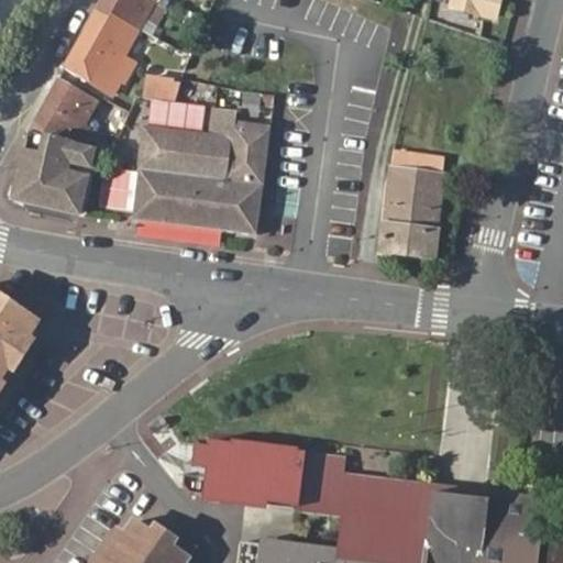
[(146,21),(157,28),(172,0),(101,0),(94,14),(119,28),(120,28),(122,23),(140,33),(146,21)]
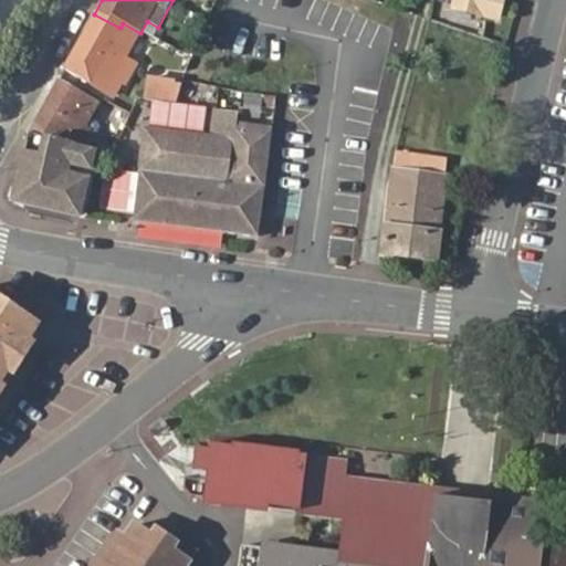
[(452,0),(452,4),(496,17),(500,0),(452,0)]
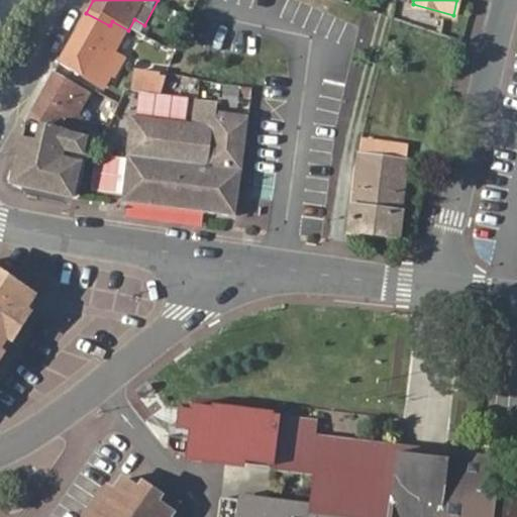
[(57,64),(80,76),(109,25),(86,13),(57,64)]
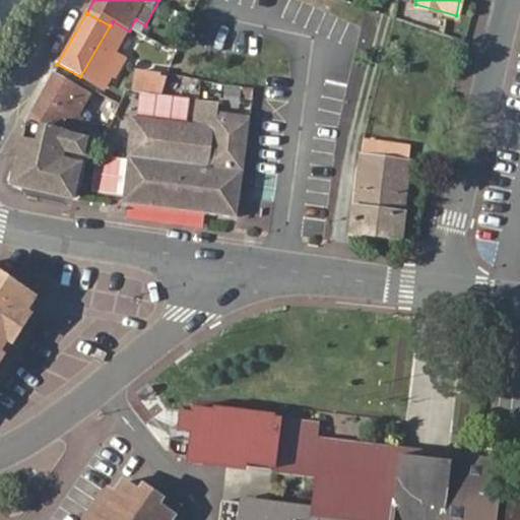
[(129,30),(140,36),(145,25),(135,19),(129,30)]
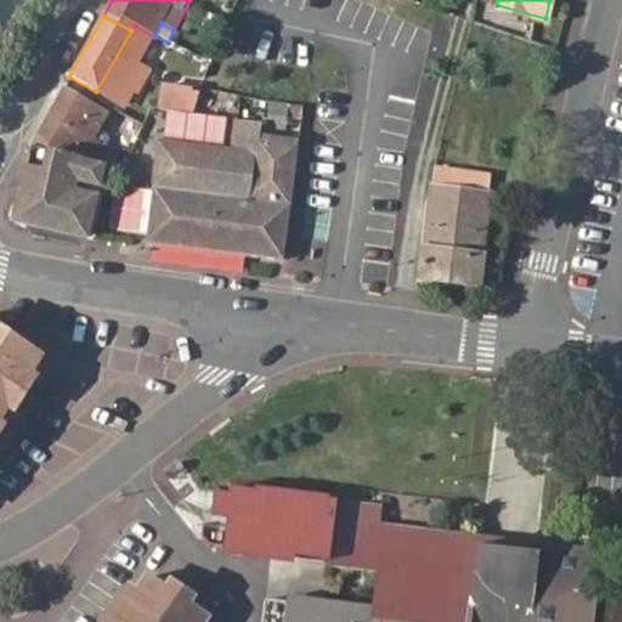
[(124,86),(137,92),(151,69),(140,62),(154,37),(135,26),(133,30),(131,30),(96,91),(114,102),(124,86)]
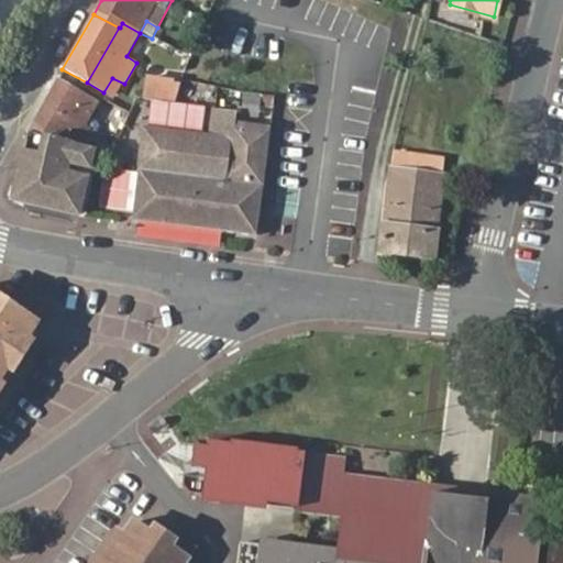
[(145,98),(172,100),(173,81),(146,78),(145,98)]
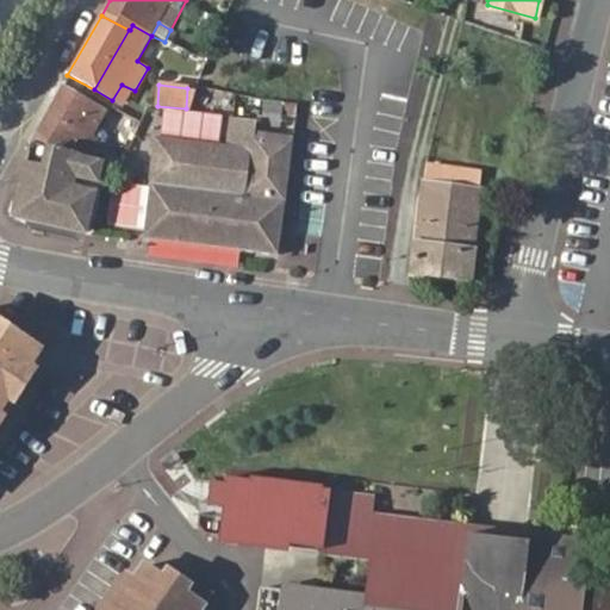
[(95,141),(91,138),(104,113),(60,89),(29,142),(47,147),(86,157),(95,141)]
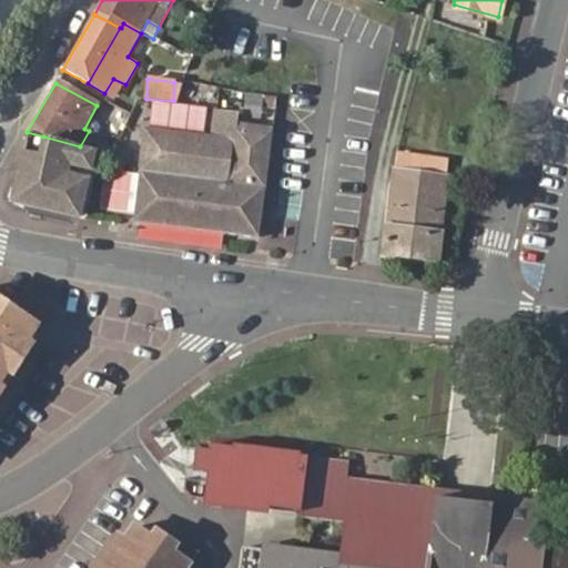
[(265,107),(267,95),(247,91),(243,117),(263,120),(265,107)]
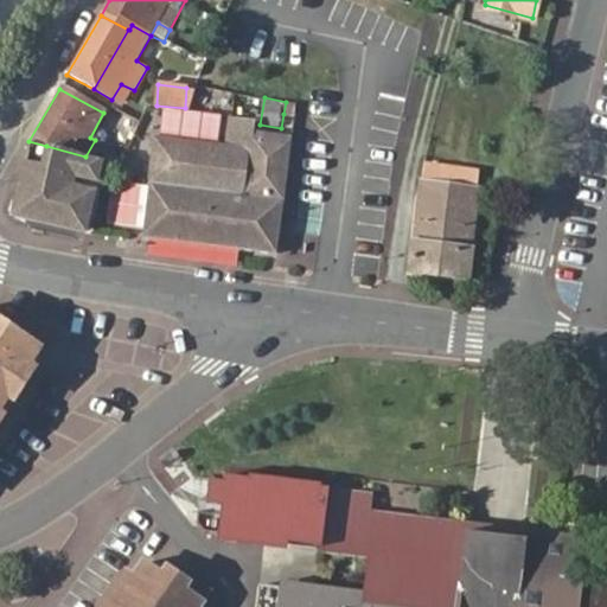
[(293,116),(295,103),(286,102),(283,114),(293,116)]
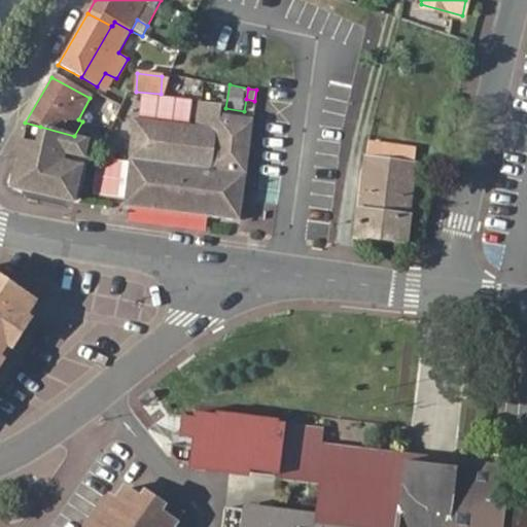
[(200,105),(197,130),(134,121),(124,204),(240,220),(252,123),(216,117),(217,108),(200,105)]
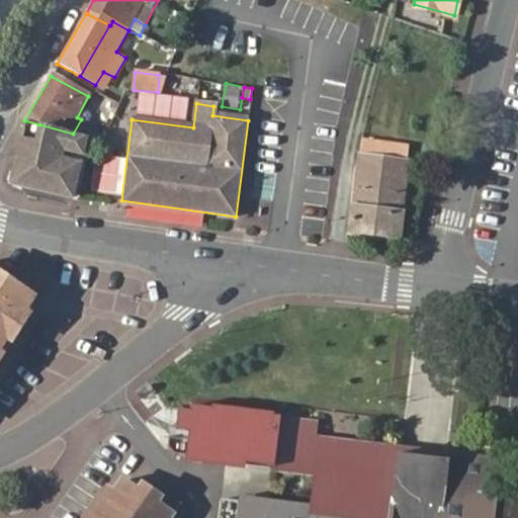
[(24,120),(21,126),(19,138),(36,142),(39,124),(24,120)]
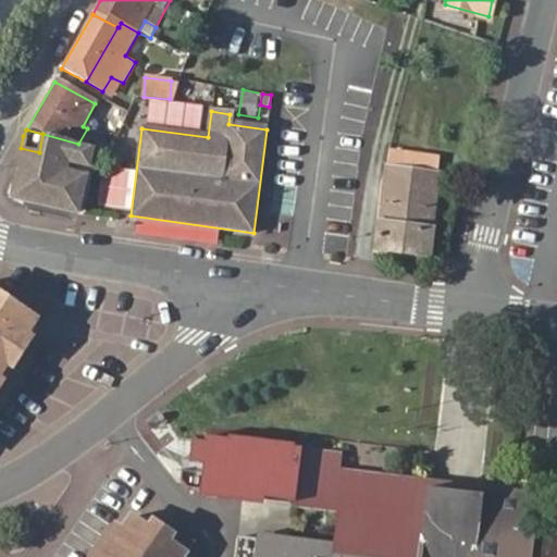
[(24,200),(77,210),(90,147),(84,145),(78,144),(42,134),(39,152),(21,148),(15,182),(24,200)]
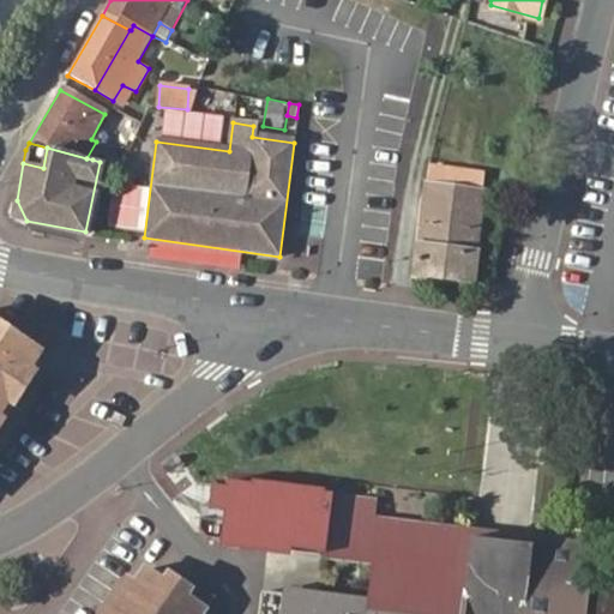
[(485,173),(429,164),(427,182),(483,191),(485,173)]
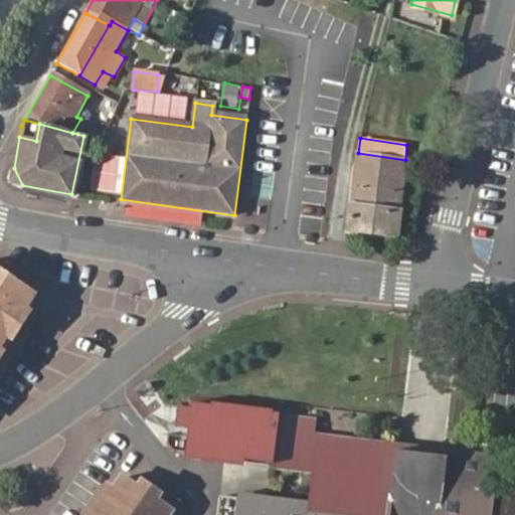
[(405,160),(358,153),(347,231),(396,237),(405,160)]
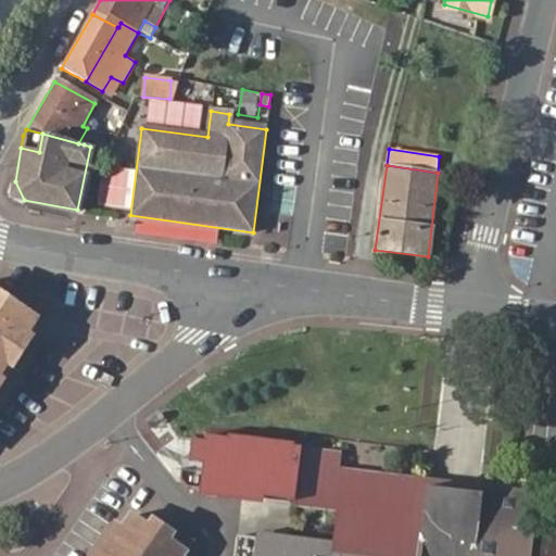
[(13,191),(16,198),(24,200),(15,181),(13,191)]
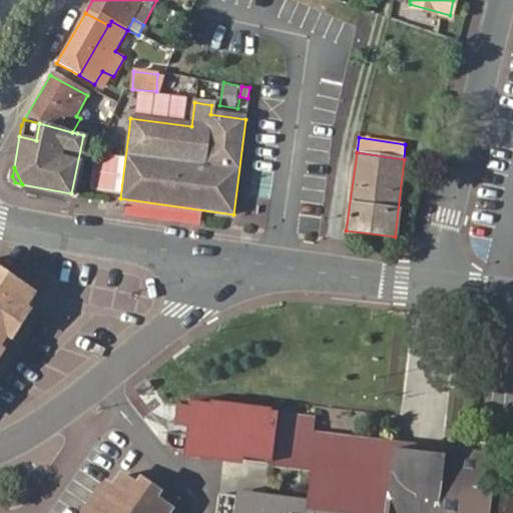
[(395,236),(346,230),(346,234),(395,240),(395,236)]
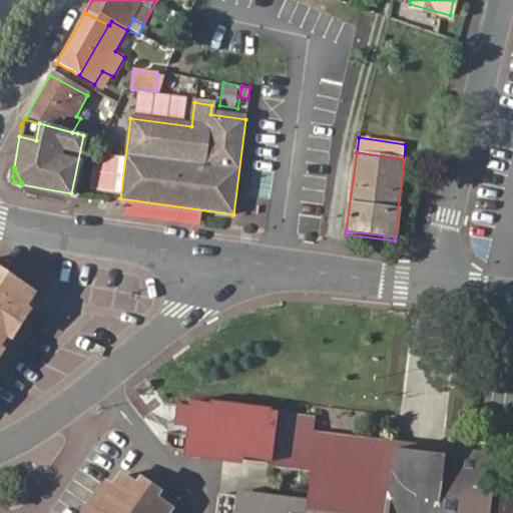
[(0,346),(7,337),(27,307),(35,294),(0,269),(0,346)]
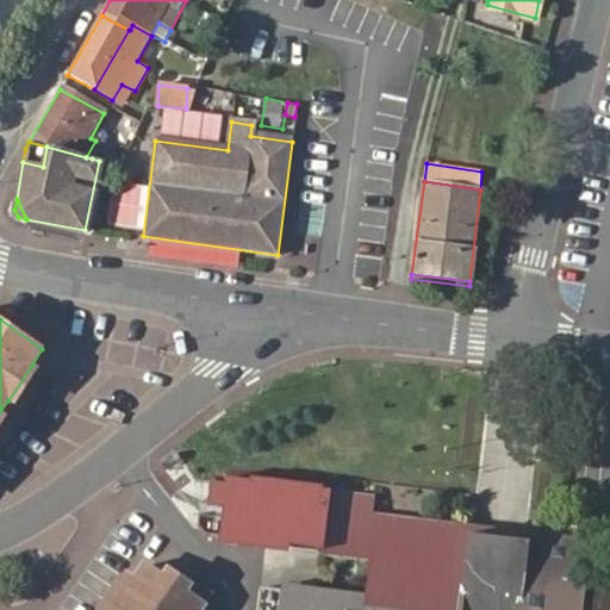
[(17,398),(33,372),(32,365),(8,400),(17,398)]
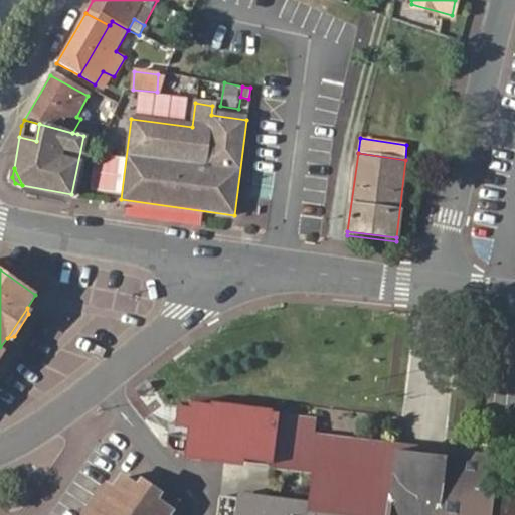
[(514,449),(448,440),(426,437),(403,434),(326,423),(328,412),(256,402),(248,462),(320,472),(317,489),(246,480),(241,514),(514,514),(514,489),(511,489),(514,455),(514,449)]
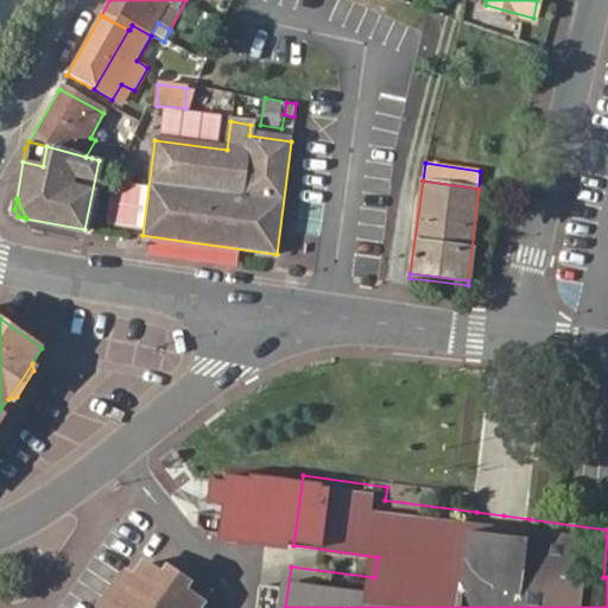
[(204,607),(206,606),(192,596),(189,602),(181,599),(185,591),(164,577),(160,582),(152,577),(157,571),(145,564),(134,580),(114,607),(204,607)]
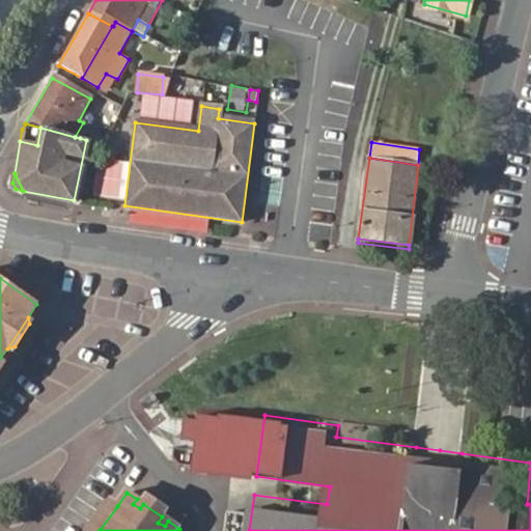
[(163,518),(166,511),(146,497),(141,502),(143,504),(162,516),(163,518)]
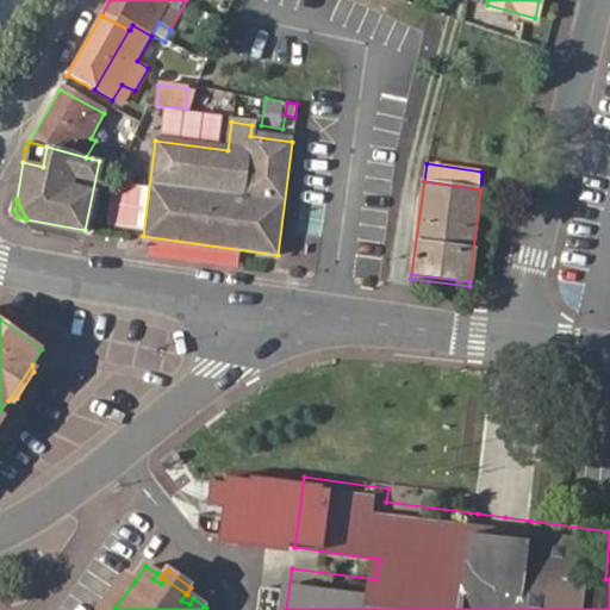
[(153,579),(161,584),(165,579),(162,577),(157,573),(153,579)]
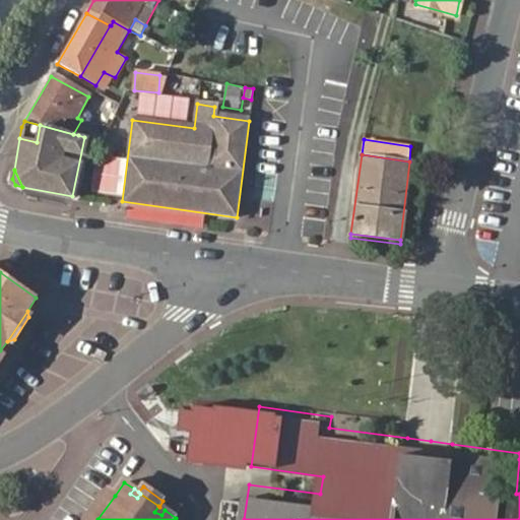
[(98,519),(115,496),(108,492),(87,519),(98,519)]
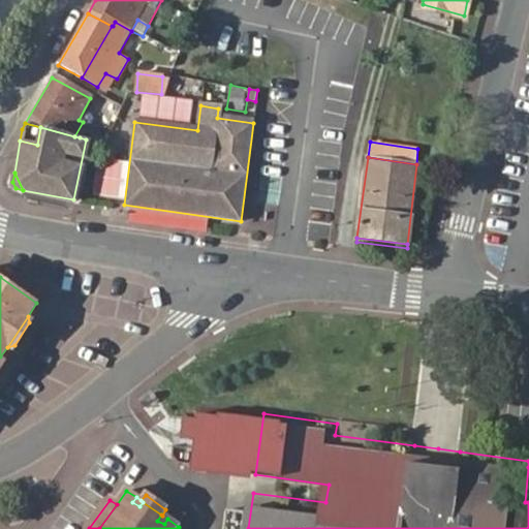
[(157,521),(164,524),(167,519),(162,516),(161,515),(157,521)]
